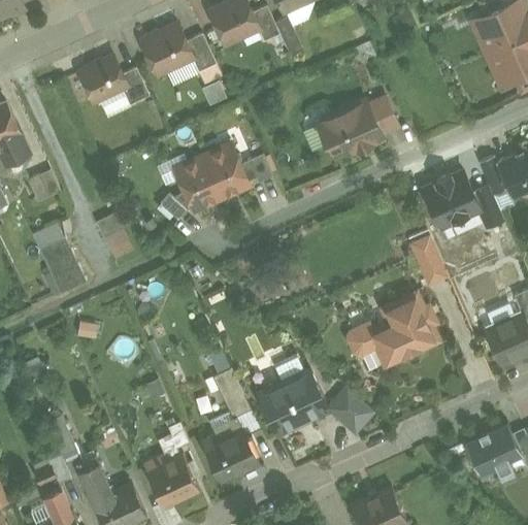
[(0,0),(0,15),(24,6),(21,0),(0,0)]
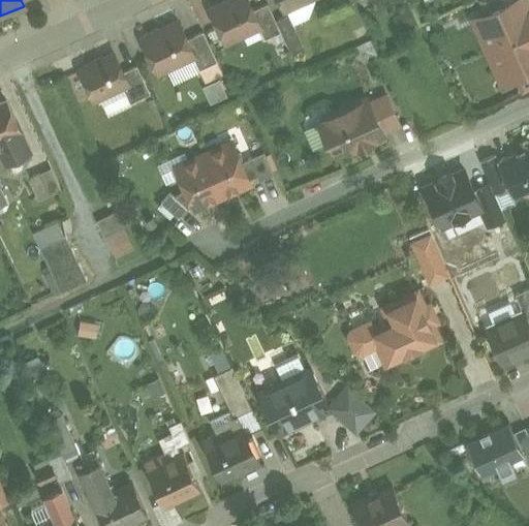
[(247,0),(227,0),(223,2),(222,4),(211,9),(226,43),(259,28),(260,27),(253,11),(247,0)]
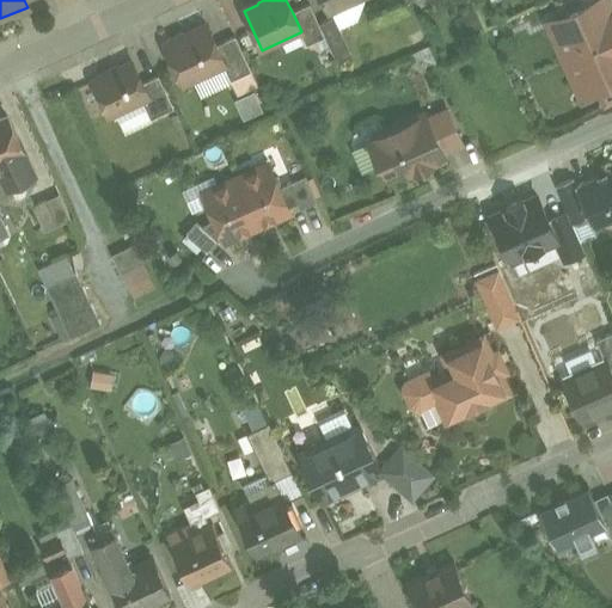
[(320,0),(328,13),(354,0),(320,0)]
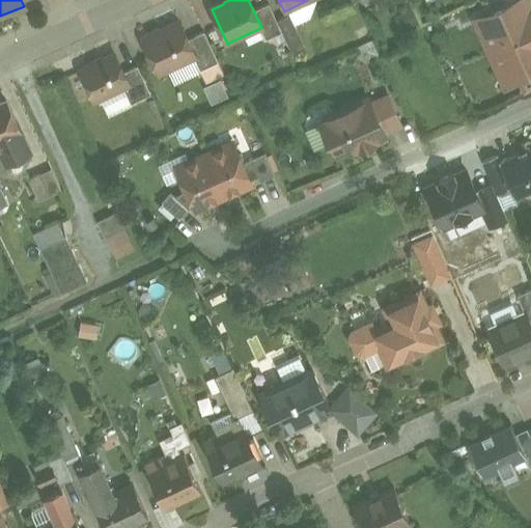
[(530,9),(526,0),(515,0),(491,11),(498,26),(482,33),(498,67),(513,61),(520,76),(530,71),(530,9)]
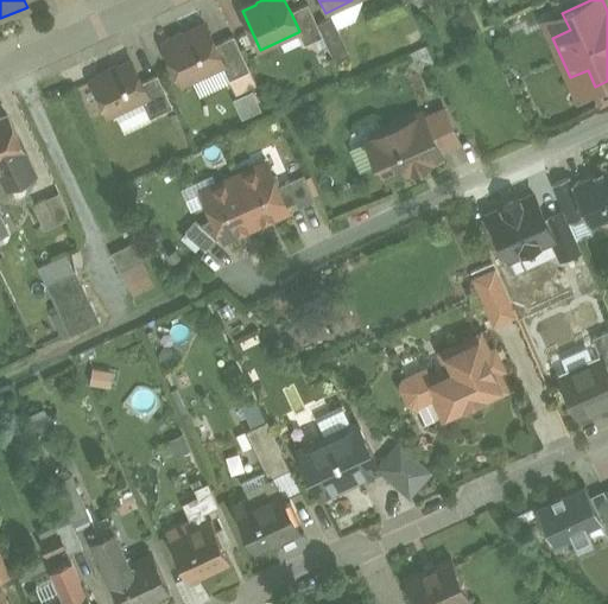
[(556,0),(562,13),(590,0),(556,0)]
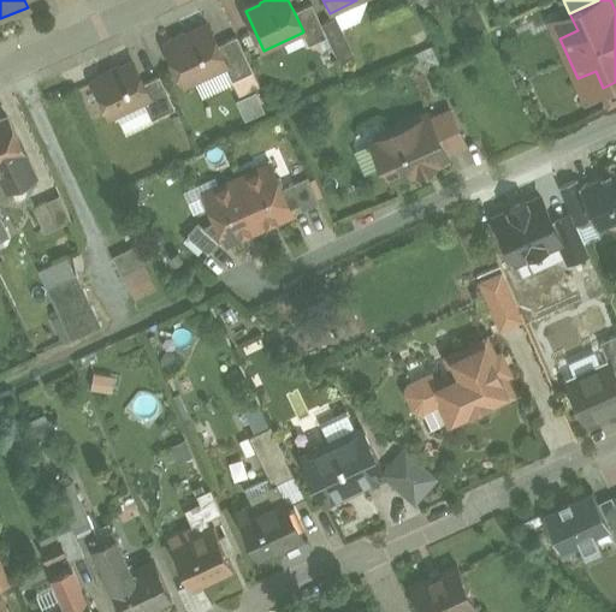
[(321,24),(312,5),(295,13),(303,31),(302,33),(308,47),(327,37),(321,24)]
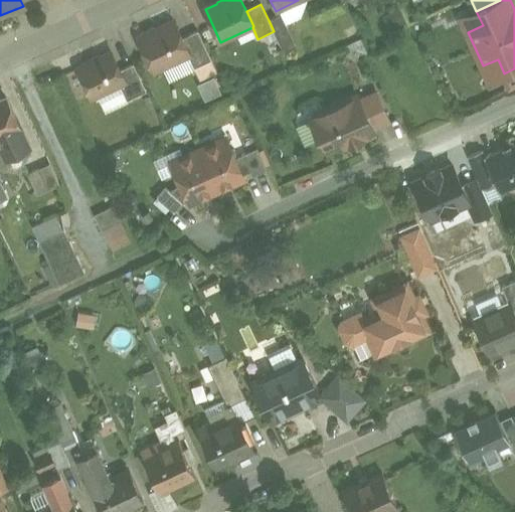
[(297,47),(282,14),(269,20),(274,31),(284,53),(297,47)]
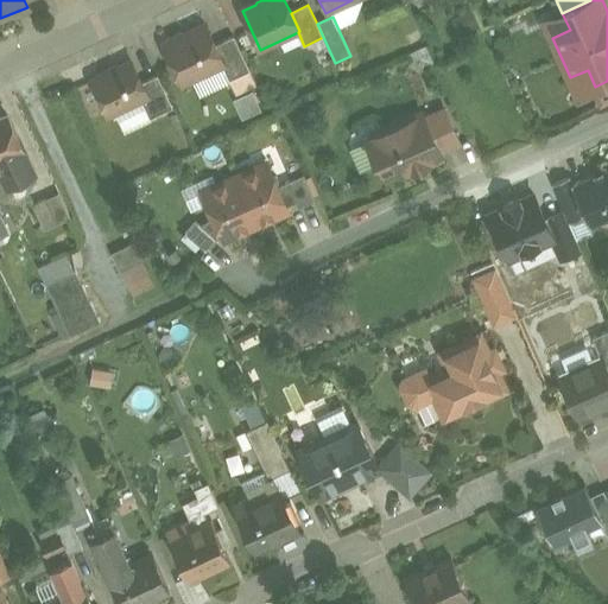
[(206,27),(164,46),(183,84),(207,74),(207,71),(221,64),(222,64),(215,46),(206,27)]
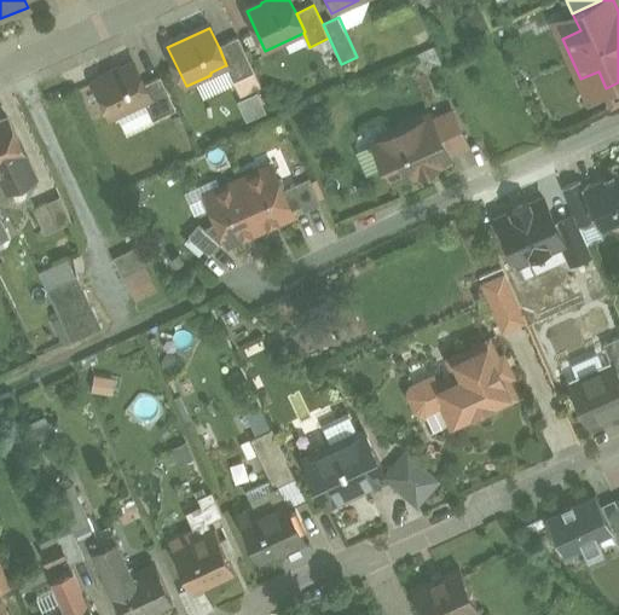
[(238,39),(219,47),(226,65),(225,65),(233,83),(254,73),(238,39)]
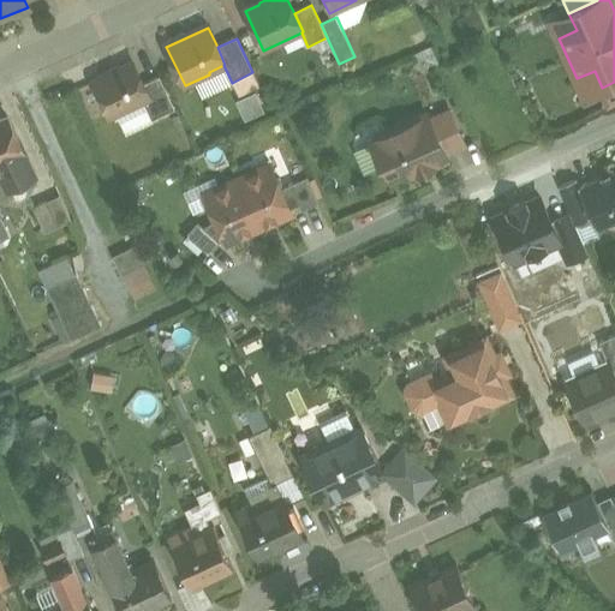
[(132,64),(118,71),(115,70),(108,73),(107,76),(94,83),(111,117),(142,102),(149,99),(143,85),(132,64)]
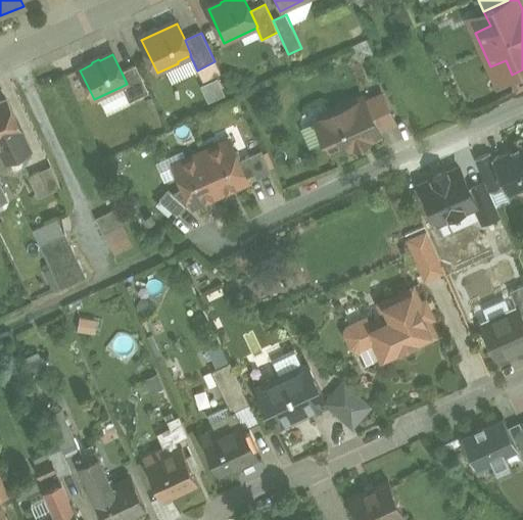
[(215,61),(197,71),(202,82),(221,73),(215,61)]
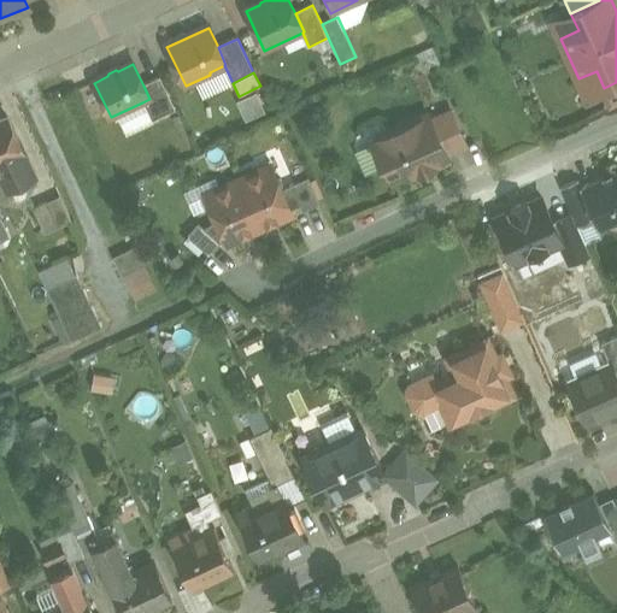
[(176,111),(160,78),(144,86),(150,99),(142,102),(152,122),(176,111)]
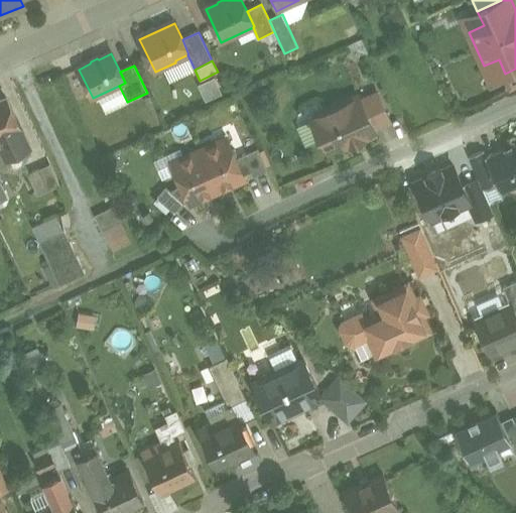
[(515,69),(505,74),(512,89),(515,86),(515,69)]
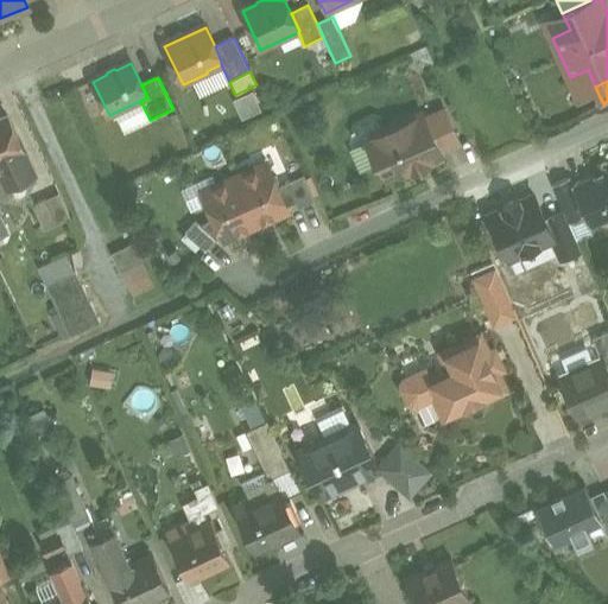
[(248,115),(267,108),(261,93),(242,99),(248,115)]
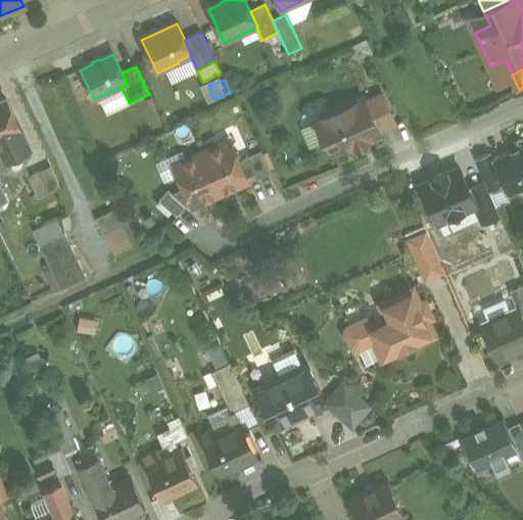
[(382,95),(365,103),(378,132),(394,125),(382,95)]
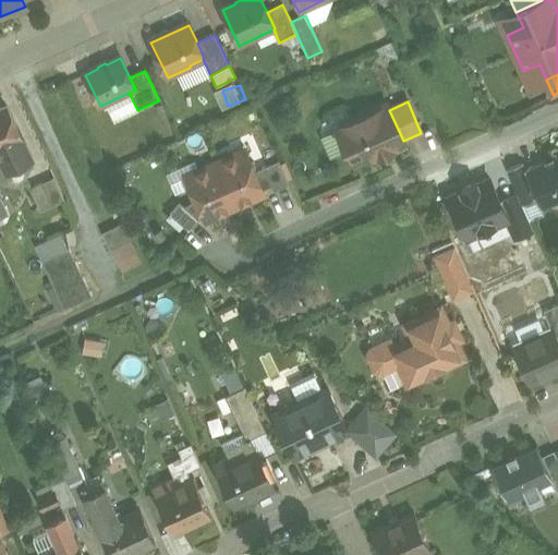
[(7,107),(0,110),(0,149),(15,143),(22,140),(7,107)]
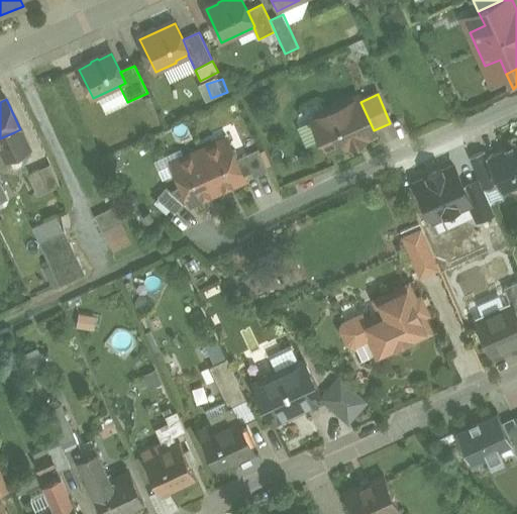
[(359,100),(345,106),(342,105),(326,112),(325,115),(315,120),(313,124),(318,134),(322,136),(329,152),(345,145),(349,146),(376,135),(374,130),(360,102),(359,100)]
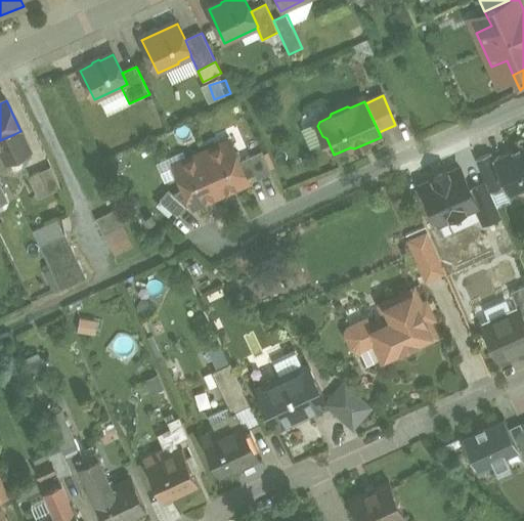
[(14,134),(0,140),(0,147),(6,161),(24,153),(14,134)]
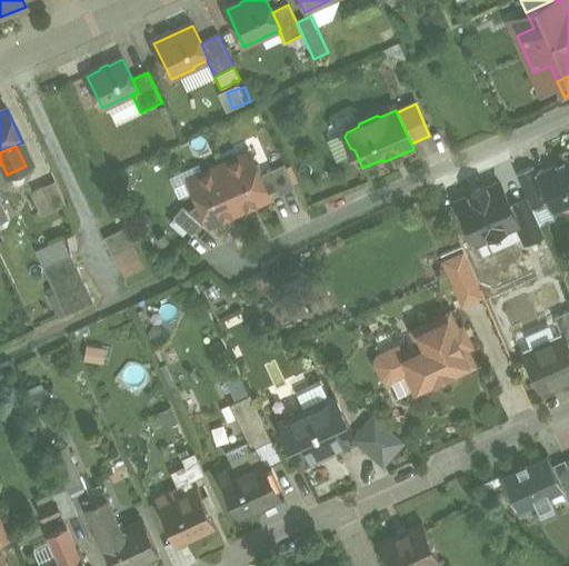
[(568,157),(562,160),(563,164),(558,167),(556,164),(536,172),(535,172),(548,202),(552,212),(568,205),(568,157)]
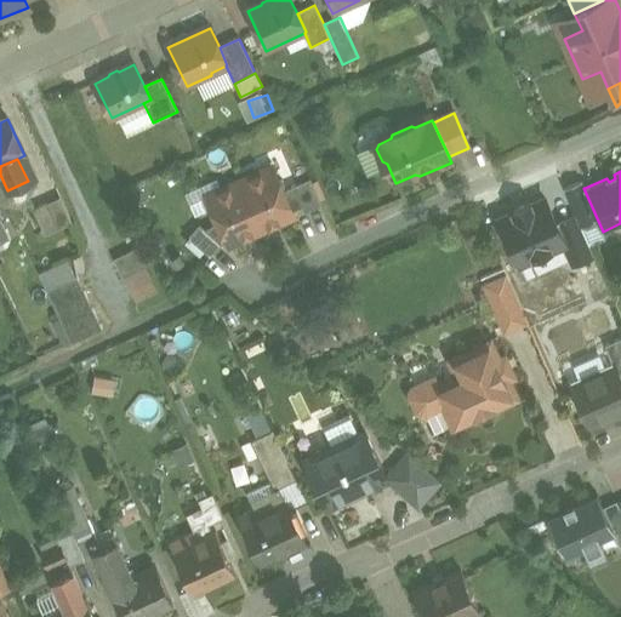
[(275,175),(262,180),(260,173),(239,182),(262,234),(268,232),(269,229),(295,217),(292,213),(283,193),(283,192),(285,187),(283,182),(278,181),(275,175)]
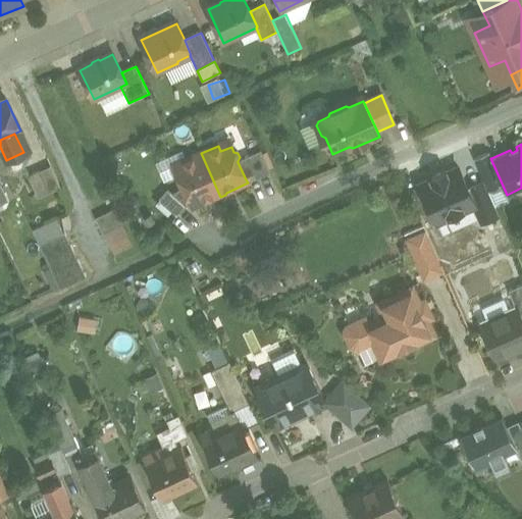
[(261,152),(238,162),(246,179),(254,175),(256,180),(271,174),(261,152)]
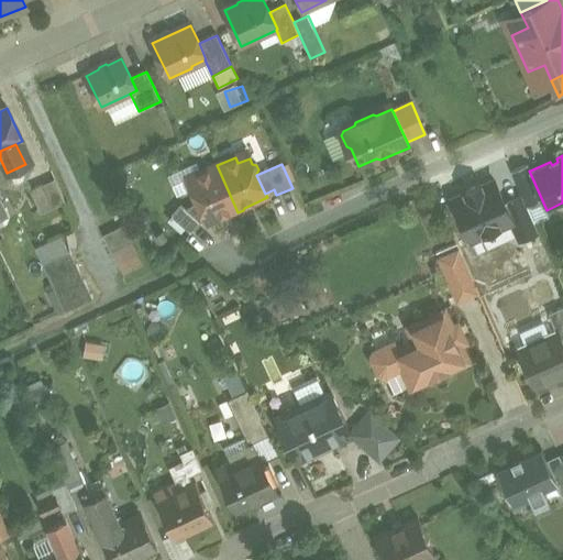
[(542,200),(529,171),(530,171),(527,164),(511,171),(522,198),(527,207),(542,200)]
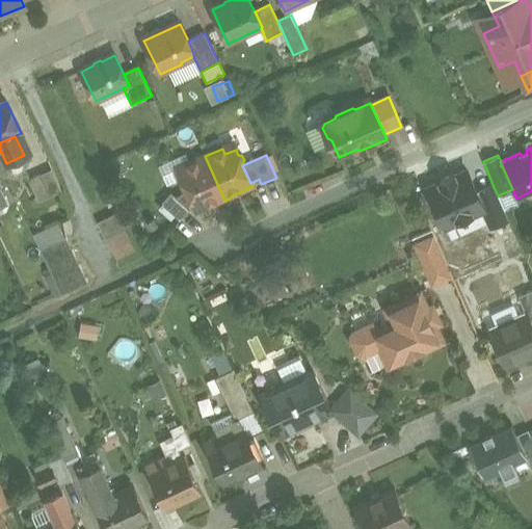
[(224,201),(205,156),(187,164),(190,170),(180,175),(182,180),(180,184),(182,188),(186,189),(187,192),(195,209),(196,212),(217,202),(219,203),(224,201)]
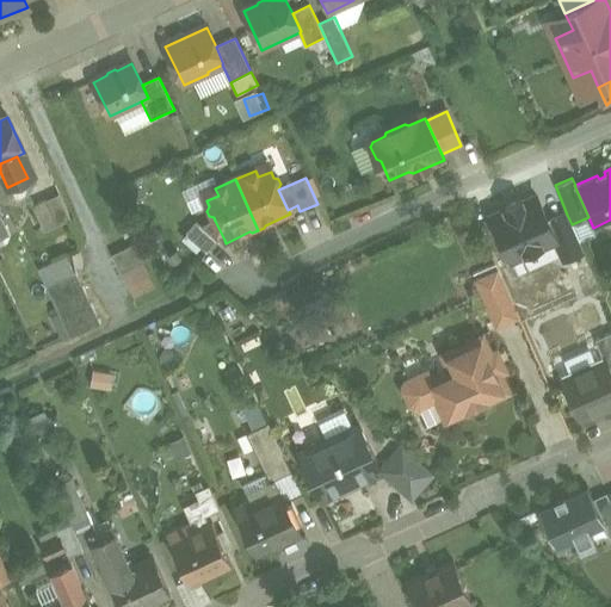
[(59,194),(34,206),(45,231),(71,220),(59,194)]
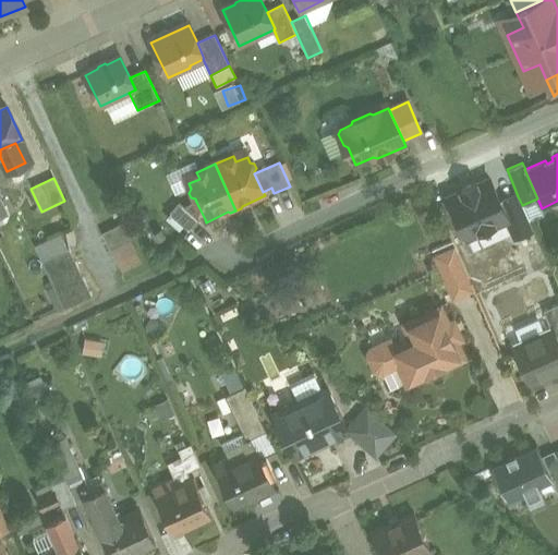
[(502,203),(492,179),(445,198),(464,245),(507,227),(512,225),(502,203)]
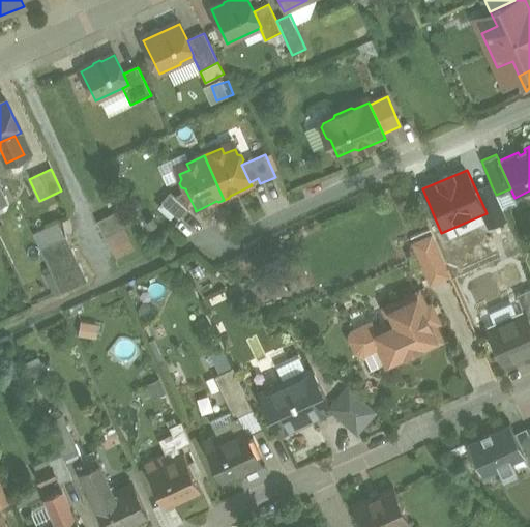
[(17,172),(5,177),(10,186),(21,181),(17,172)]
